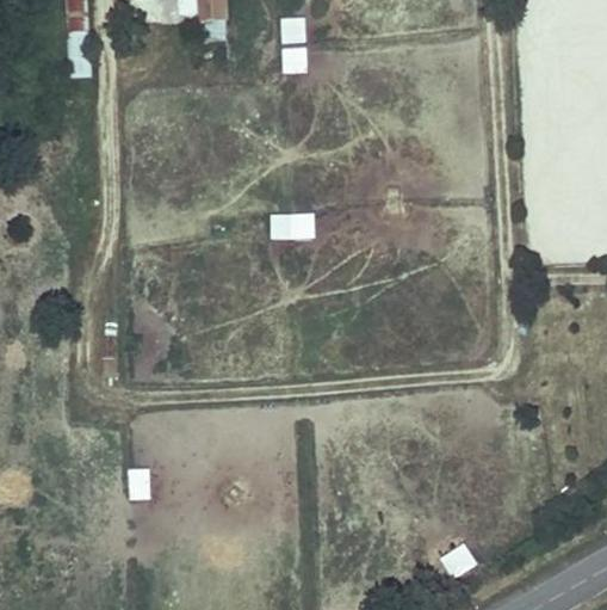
[(57,0),(62,80),(87,79),(84,0),(57,0)]
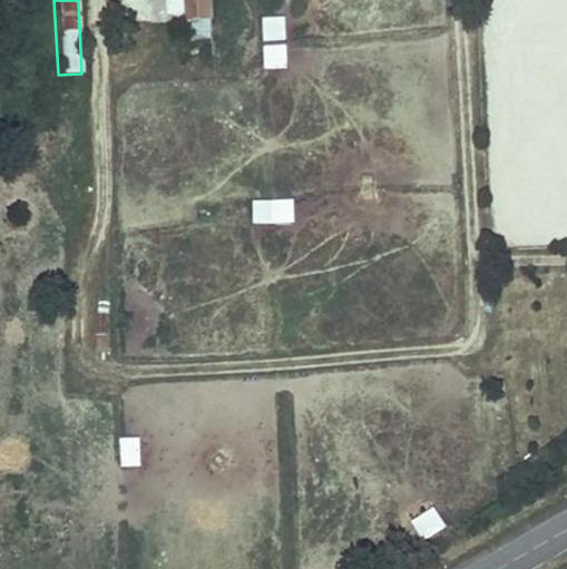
[(181,0),(182,21),(212,20),(211,0),(181,0)]
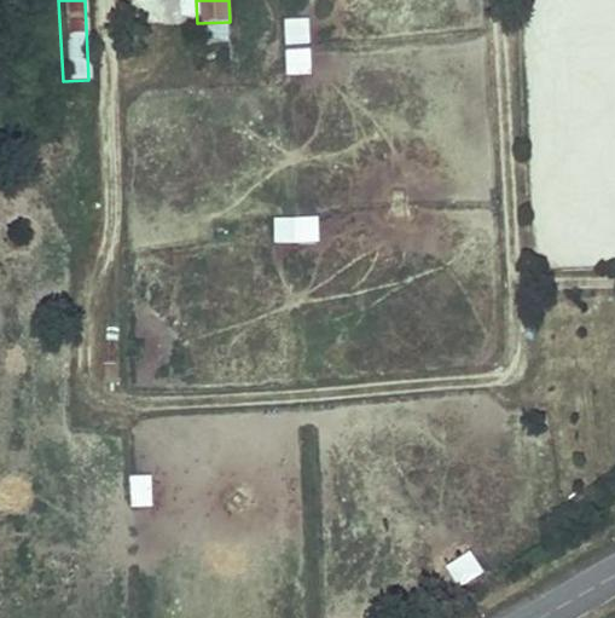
[(309,16),(283,17),(284,44),(309,44),(309,16)]
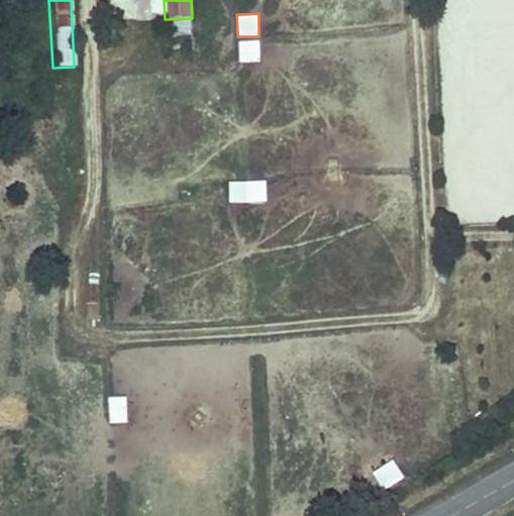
[(259,38),(237,40),(238,62),(261,61),(259,38)]
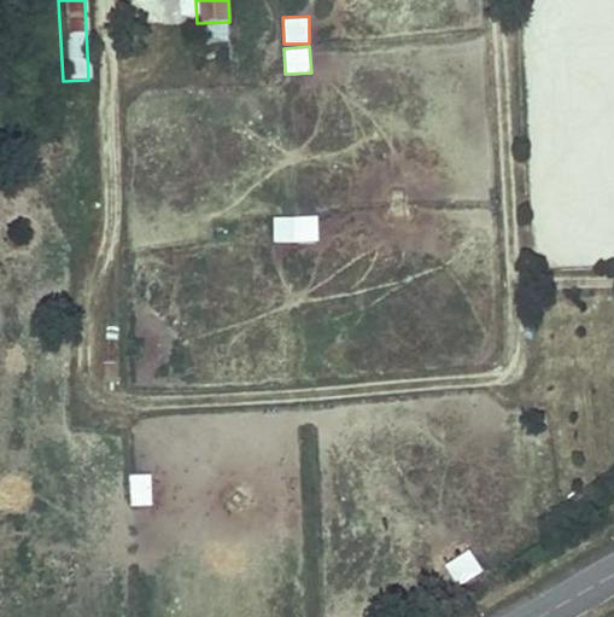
[(275,217),(275,240),(319,239),(317,217),(275,217)]
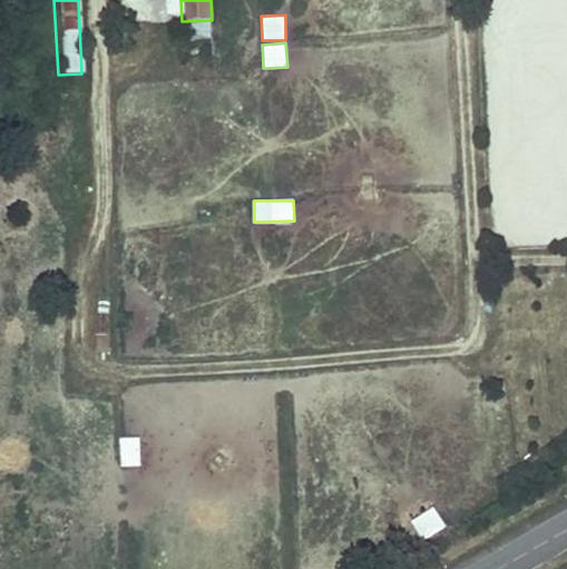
[(410,520),(421,540),(445,527),(433,507),(410,520)]
